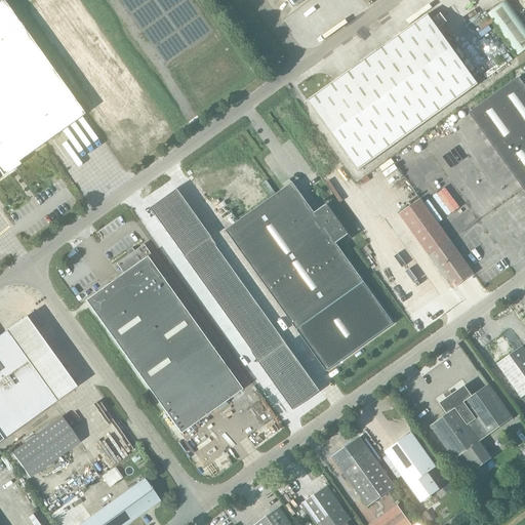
[(0,172),(3,177),(19,165),(18,162),(44,144),(84,115),(42,55),(3,0),(0,2),(0,172)]
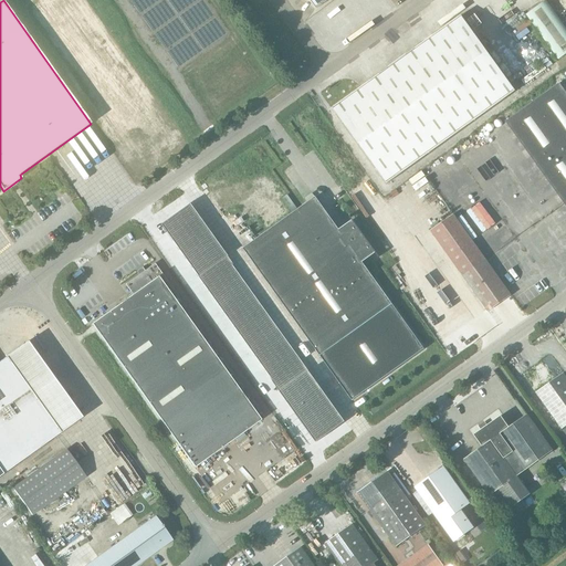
[(310,0),(316,9),(328,0),(310,0)]
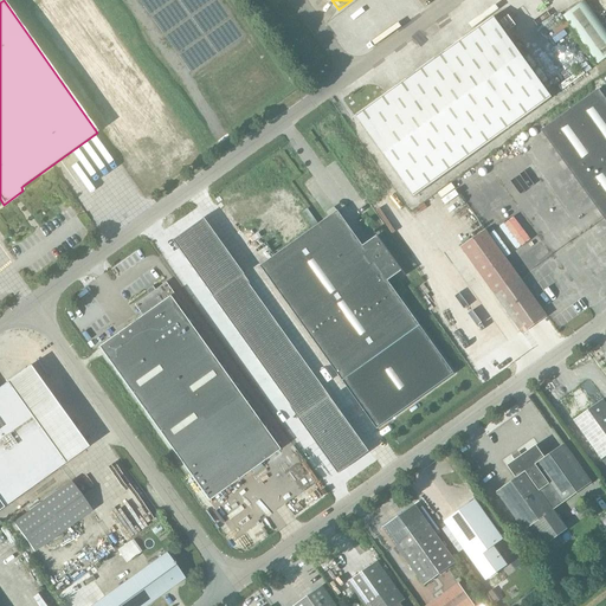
[(542,0),(529,8),(533,15),(558,0),(542,0)]
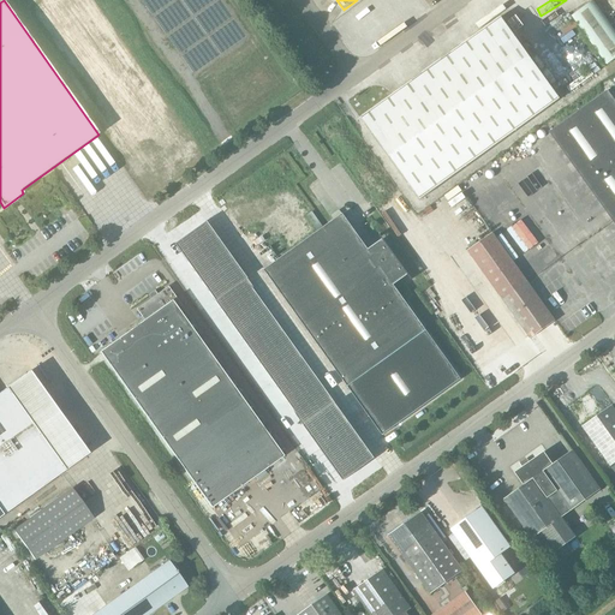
[(614,30),(593,1),(572,16),(608,66),(614,60),(614,30)]
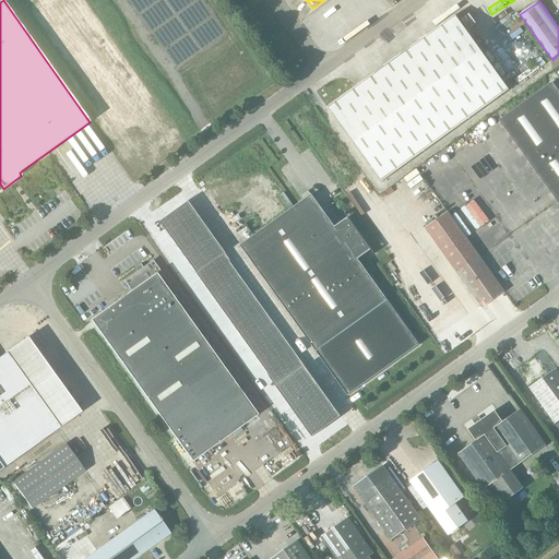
[(509,91),(455,15),(329,107),(382,181),(509,91)]
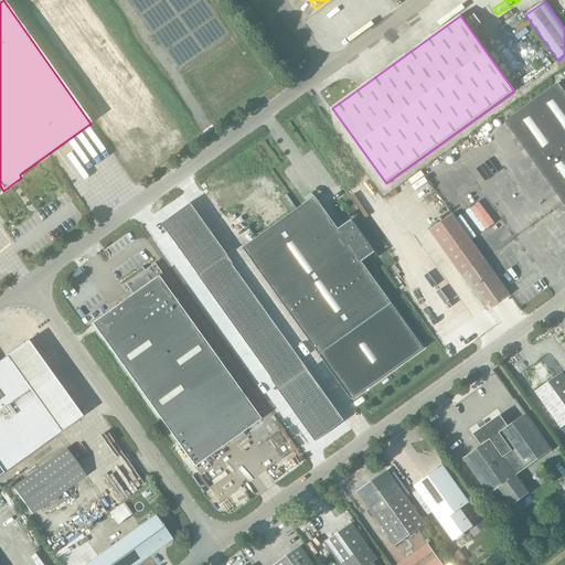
[(532,43),(539,40),(526,21),(521,25),(532,43)]
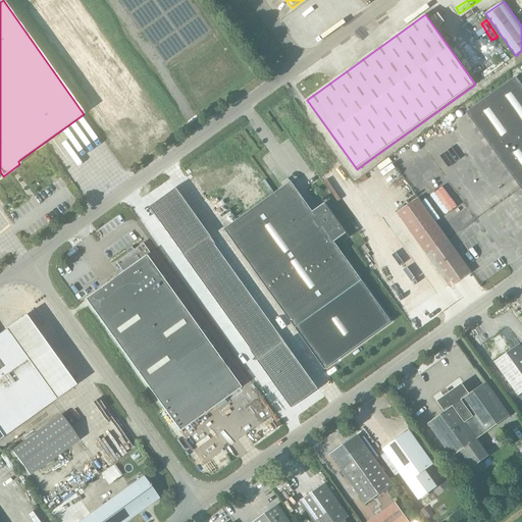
[(521,86),(516,76),(466,112),(521,191),(521,86)]
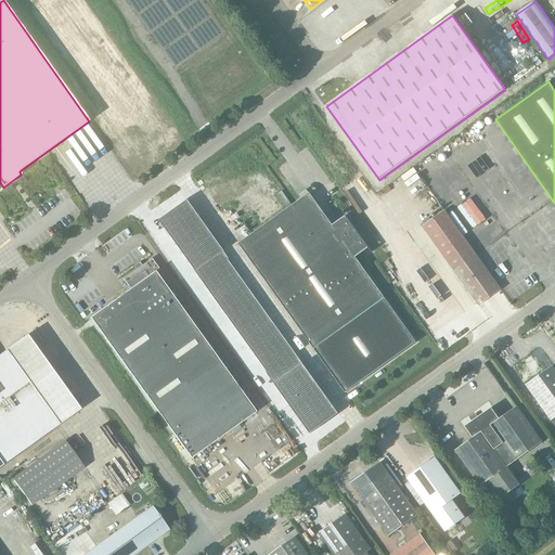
[(416,169),(492,275),(528,249),(452,143),(416,169)]
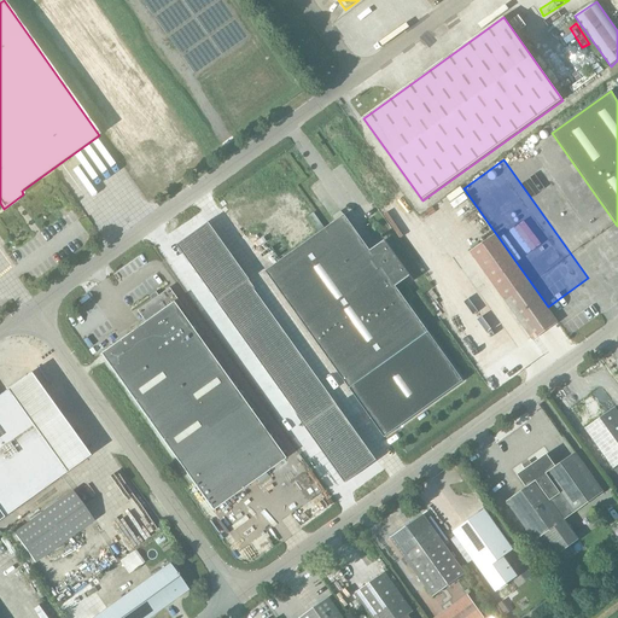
[(371,251),(344,215),(266,272),(349,389),(386,441),(465,384),(429,332),(396,287),(410,277),(385,240),(371,251)]
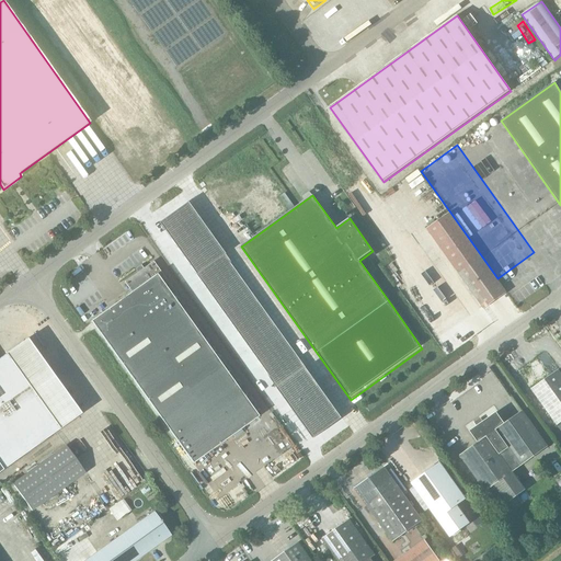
[(187,203),(179,209),(190,225),(198,218),(187,203)]
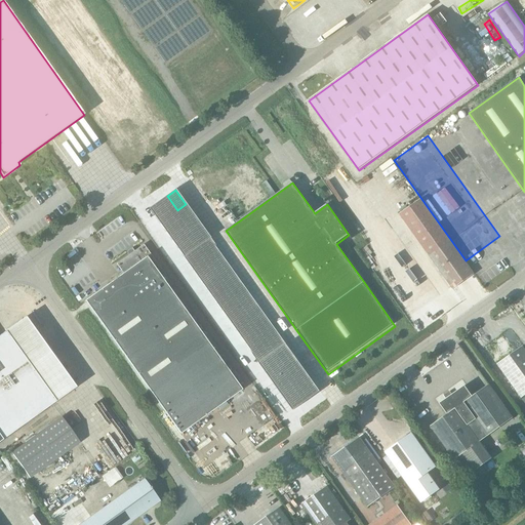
[(172,213),(177,210),(167,196),(157,203),(167,217),(172,213)]
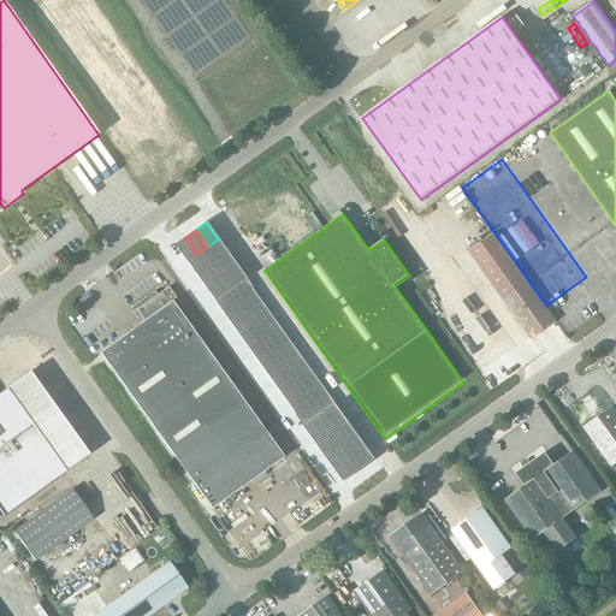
[(493,234),(468,252),(531,339),(556,323),(493,234)]
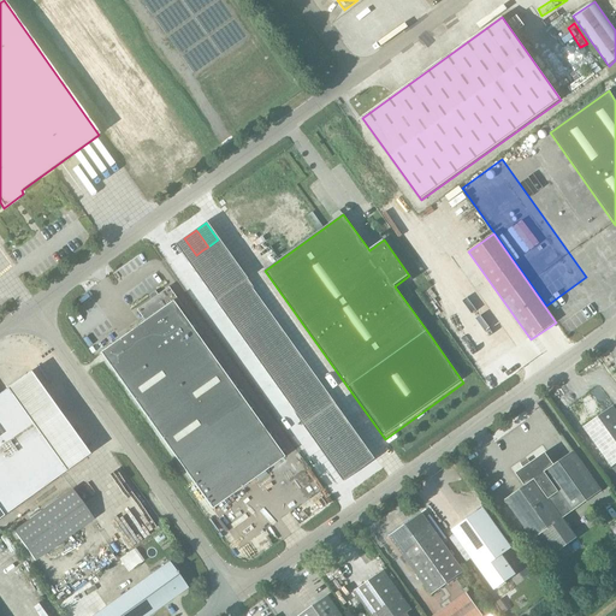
[(184,238),(175,244),(187,262),(196,255),(184,238)]
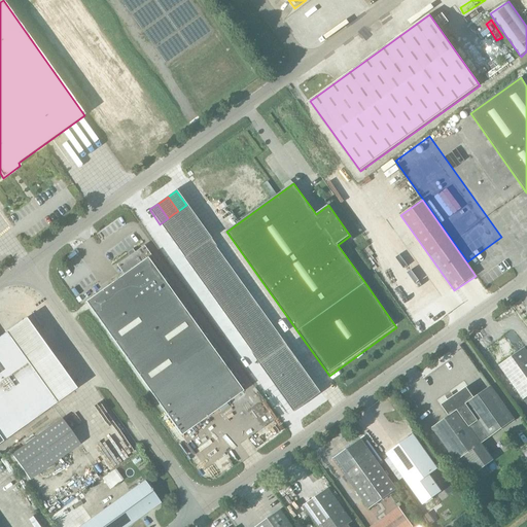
[(186,205),(178,211),(173,214),(179,223),(192,213),(186,205)]
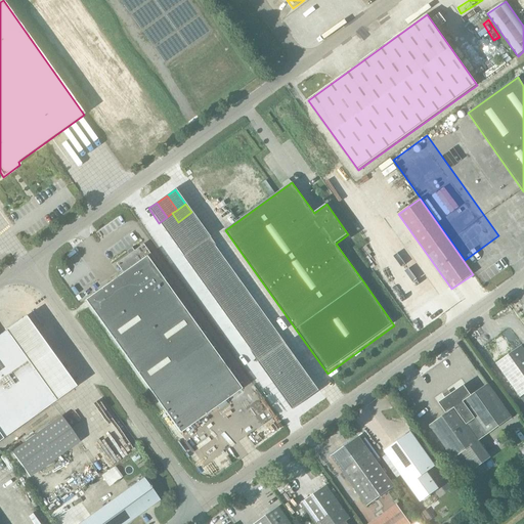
[(184,230),(198,221),(191,212),(178,222),(184,230)]
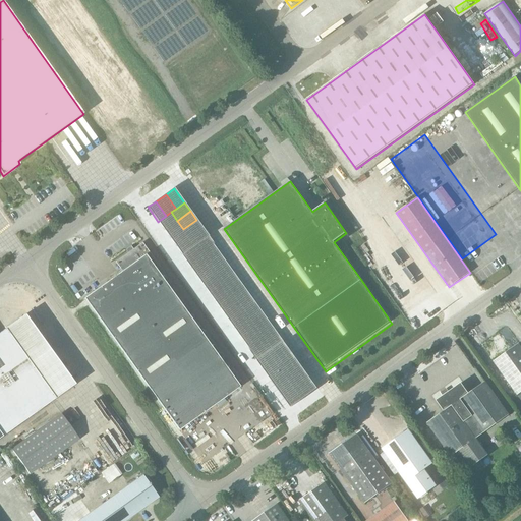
[(166,216),(158,222),(164,230),(177,221),(171,212),(166,216)]
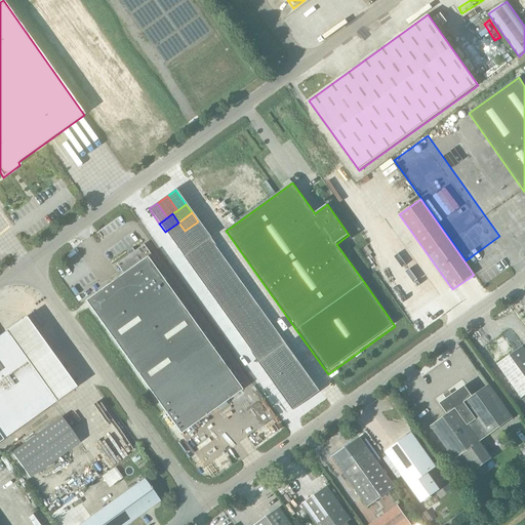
[(191,239),(204,230),(198,221),(185,231),(191,239)]
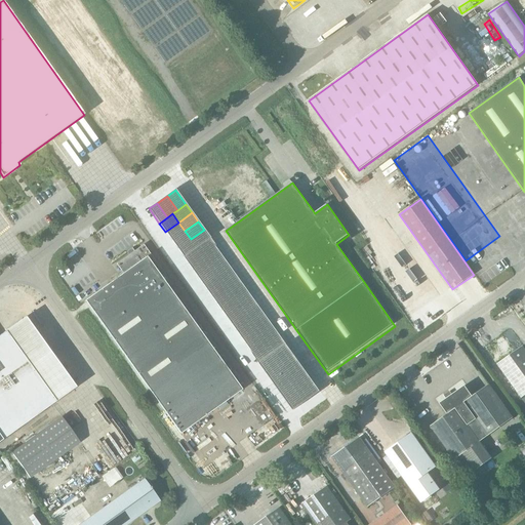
[(178,223),(165,232),(171,240),(185,231),(178,223)]
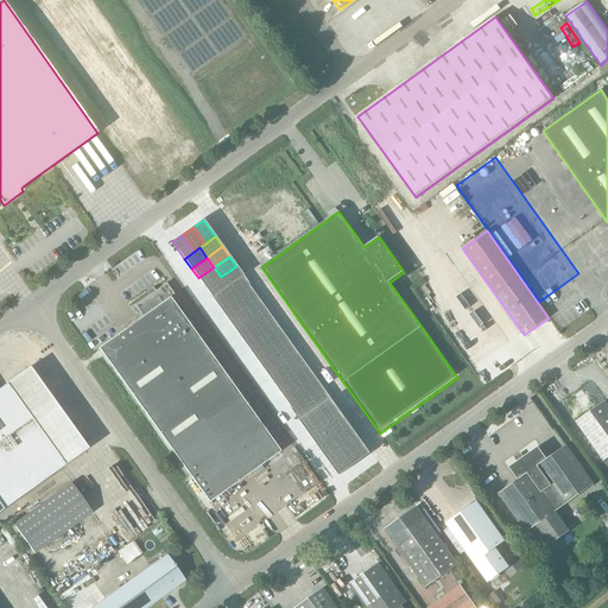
[(221,277),(228,286),(229,285),(244,276),(236,266),(221,277)]
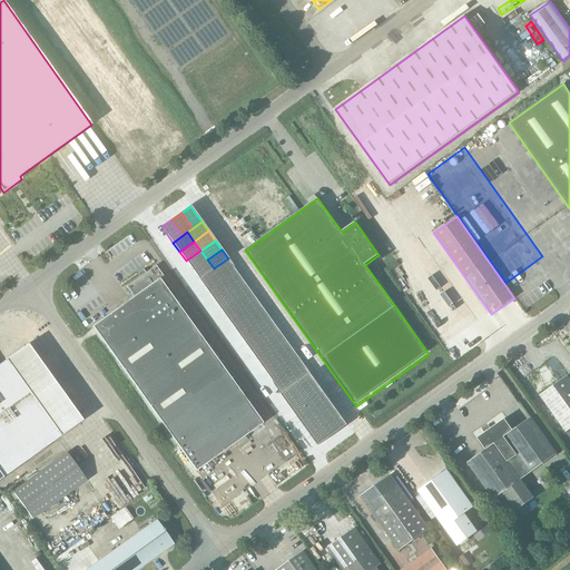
[(200,251),(186,261),(193,269),(207,259),(200,251)]
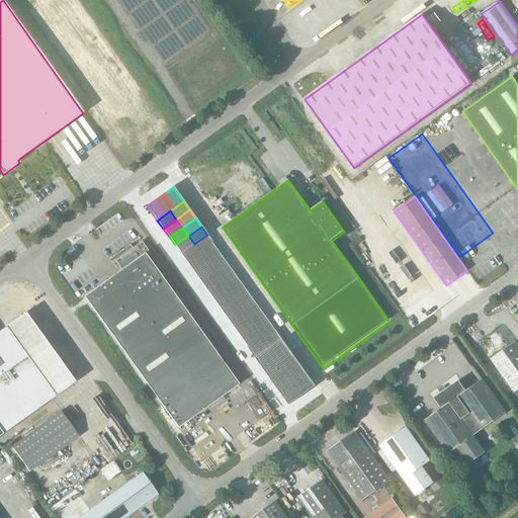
[(195,243),(200,250),(211,241),(207,235),(195,243)]
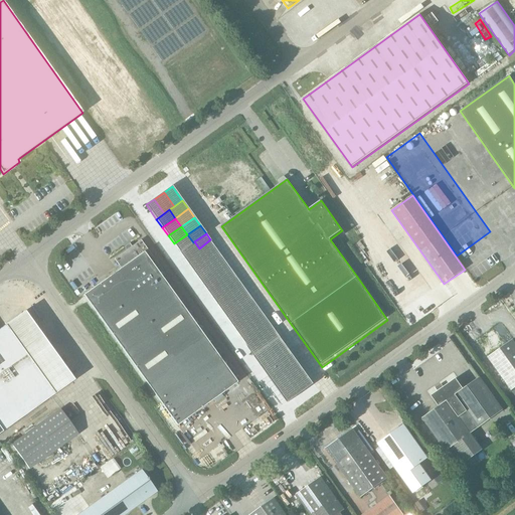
[(174,243),(180,251),(193,242),(187,234),(174,243)]
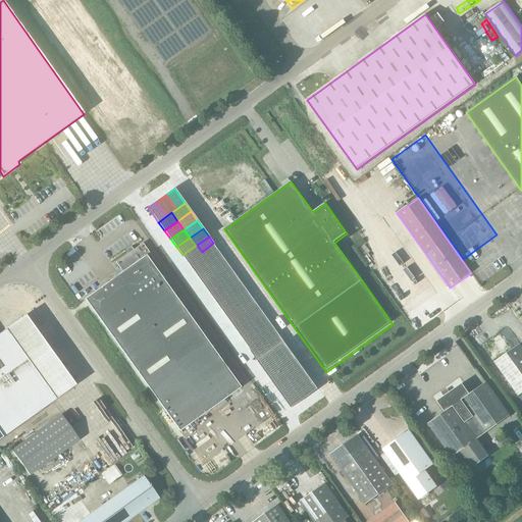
[(218,250),(213,243),(202,252),(207,258),(218,250)]
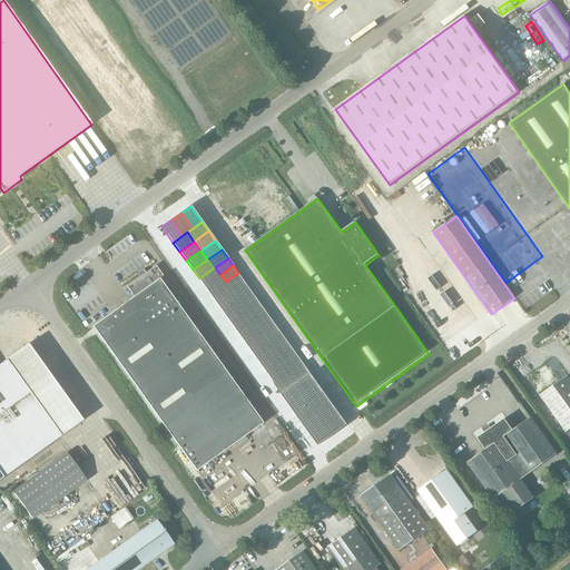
[(263,423),(169,293),(174,291),(156,266),(146,273),(144,269),(143,269),(144,272),(139,276),(140,277),(126,287),(134,297),(92,326),(196,471),(263,423)]
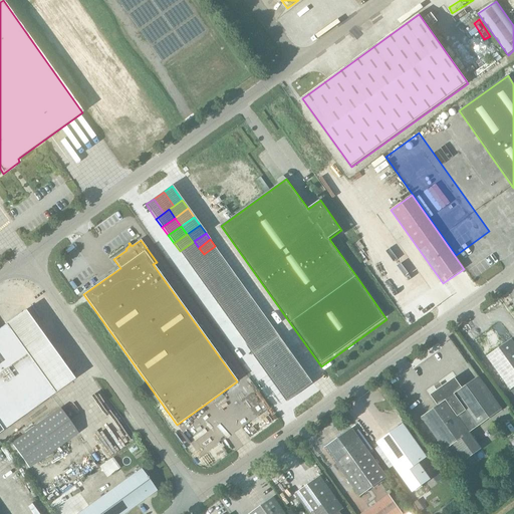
[(199,248),(194,241),(193,242),(180,251),(184,258),(199,248)]
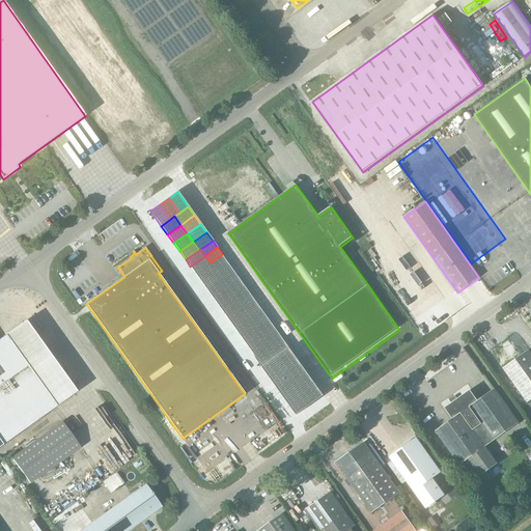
[(215,270),(227,260),(222,254),(211,262),(215,270)]
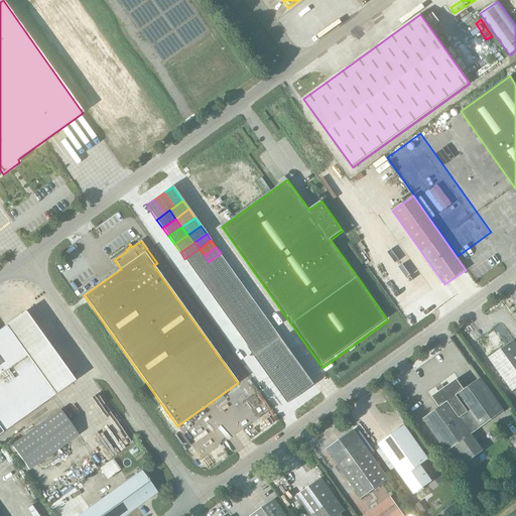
[(200,249),(184,259),(189,266),(205,255),(200,249)]
